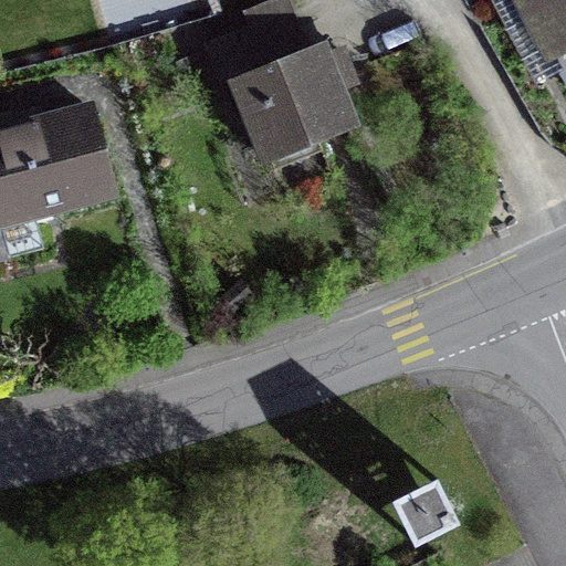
[(565,0),(522,0),(551,55),(565,46),(565,0)]
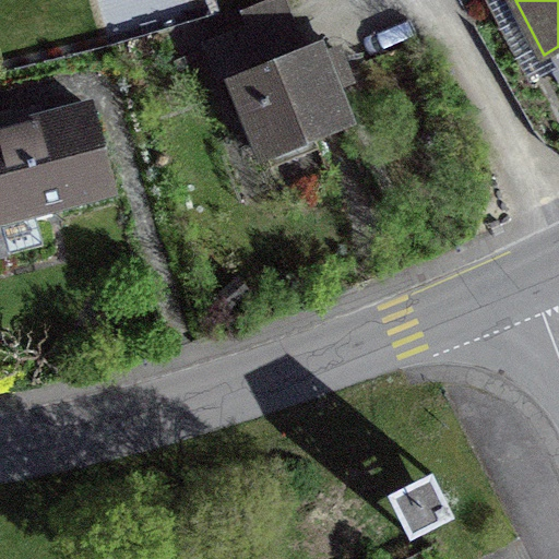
[(201,46),(214,80),(245,68),(232,35),(201,46)]
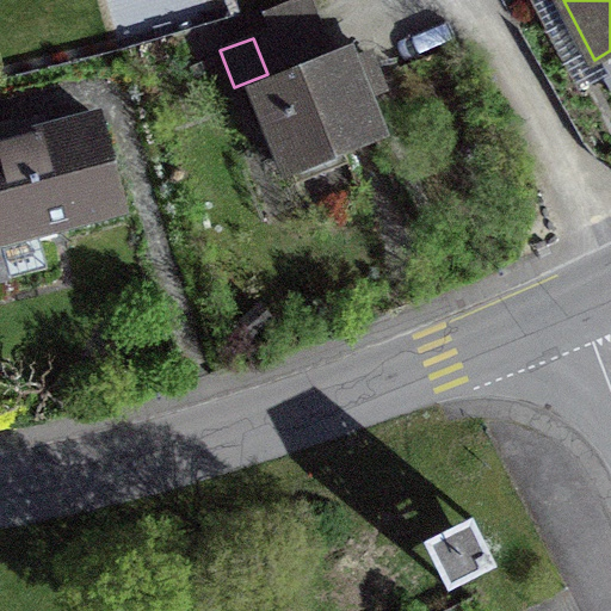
[(377,139),(344,55),(251,92),(284,176),(377,139)]
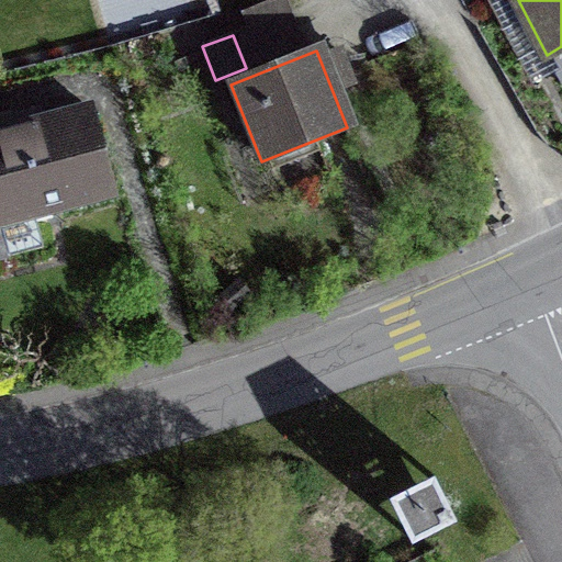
[(0,220),(109,192),(88,112),(40,124),(0,134),(0,258),(11,256),(8,246),(0,238),(0,237),(0,220)]
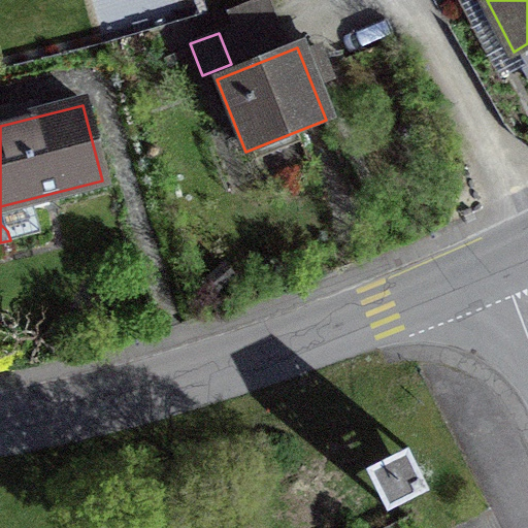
[(428,490),(408,447),(367,465),(387,509),(428,490)]
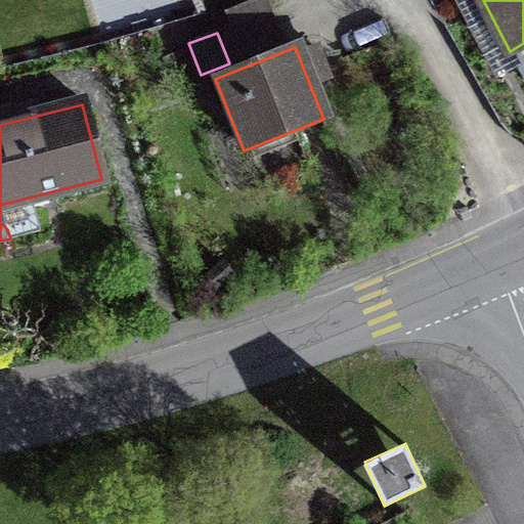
All buildings are outlined.
